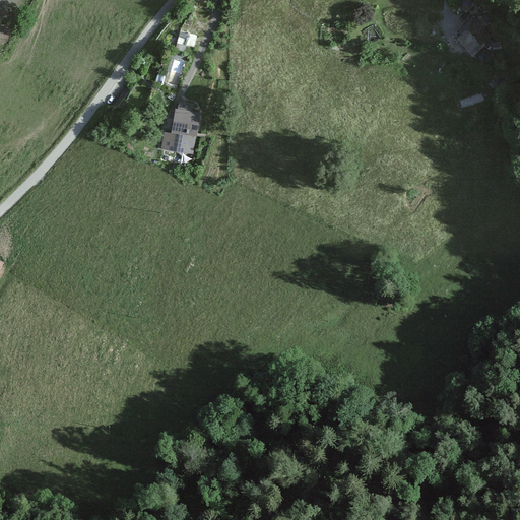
[(200,33),(179,27),(179,29),(174,28),(170,43),(178,45),(176,51),(186,54),(188,47),(196,49),(200,33)]
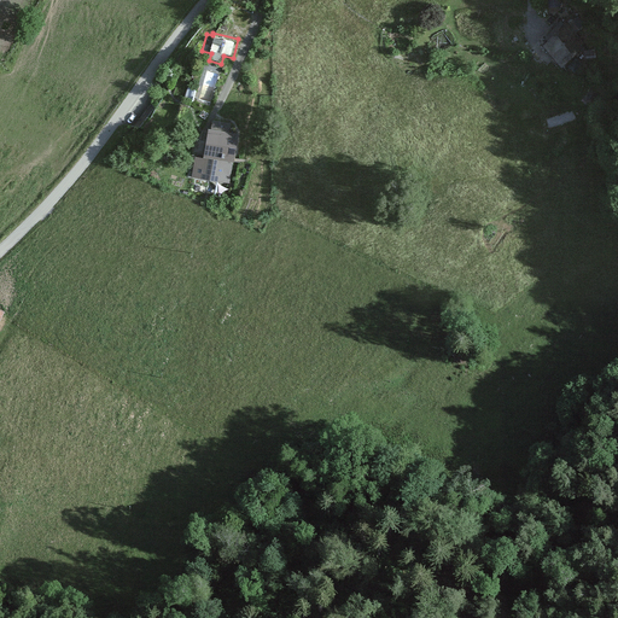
[(554,35),(542,46),(561,68),(573,57),(554,35)]
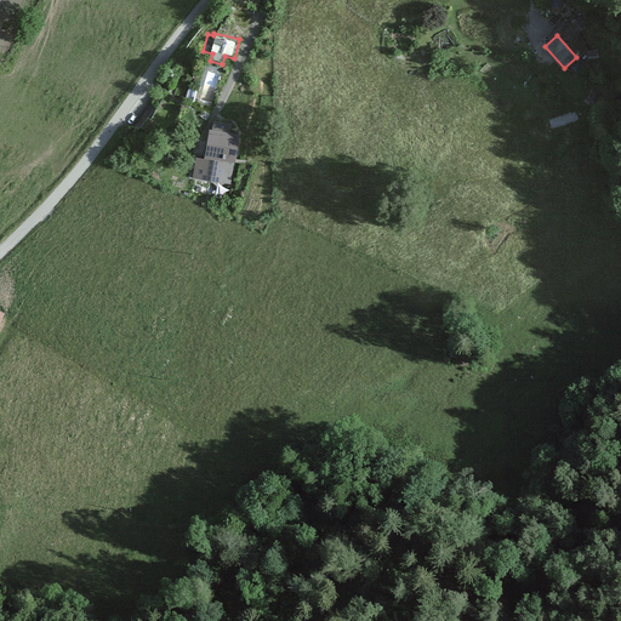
[(232,123),(216,121),(214,132),(210,132),(206,158),(234,161),(235,163),(240,135),(231,134),(232,123)]
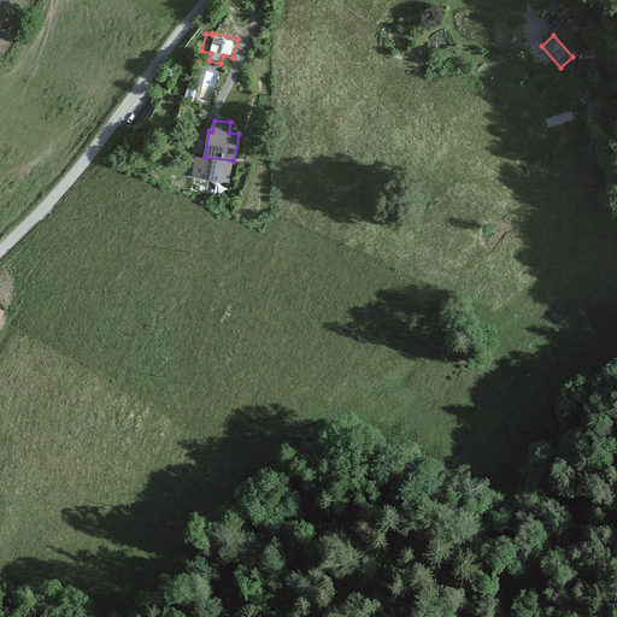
[(233,160),(205,157),(195,156),(192,177),(229,183),(233,160)]
